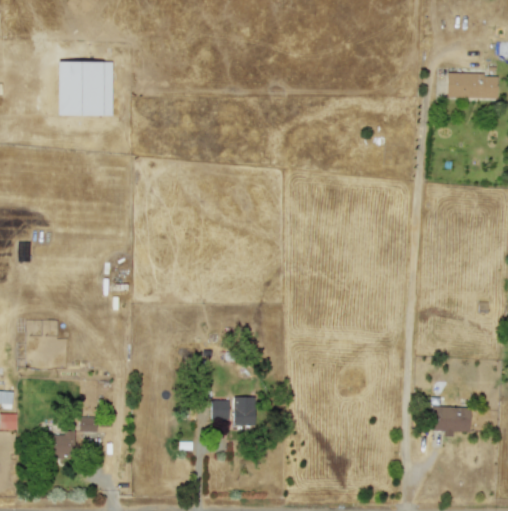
[(448,72),(447,97),(498,98),(499,73),(448,72)]
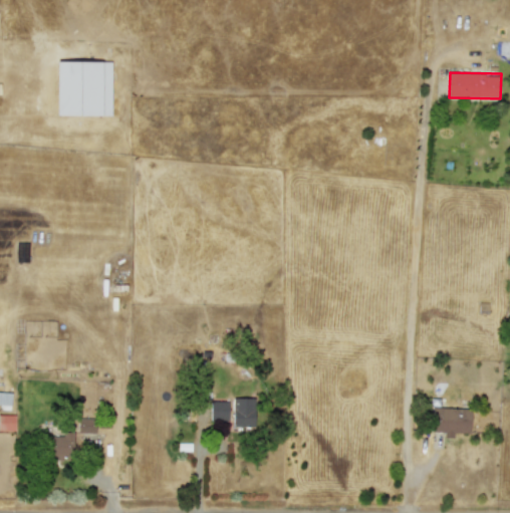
[(15,392),(0,391),(0,403),(14,404),(15,392)]
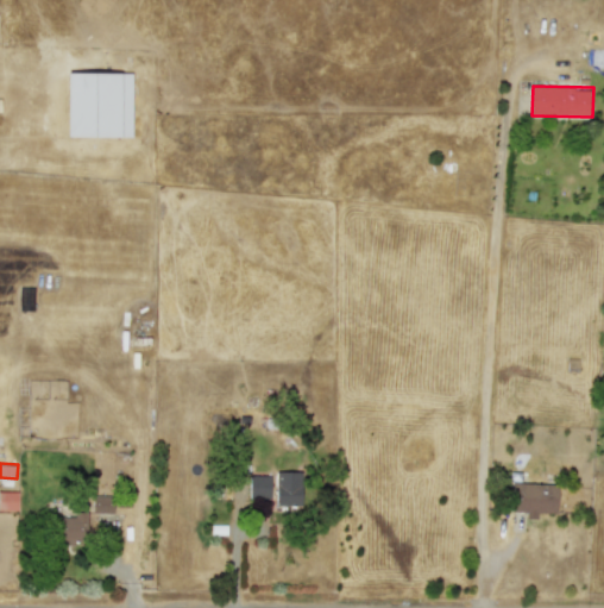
[(278,505),(303,505),(304,471),(280,470),(278,505)]
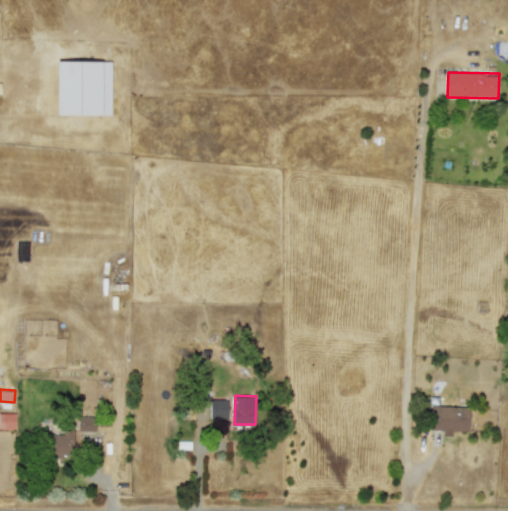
[(212,419),(229,419),(230,399),(212,399),(212,419)]
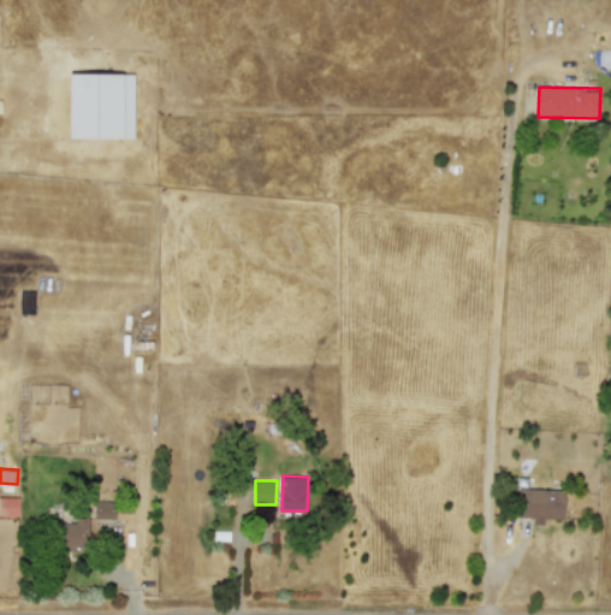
[(535,524),(546,524),(546,518),(567,519),(567,489),(520,488),(520,516),(537,516),(535,524)]
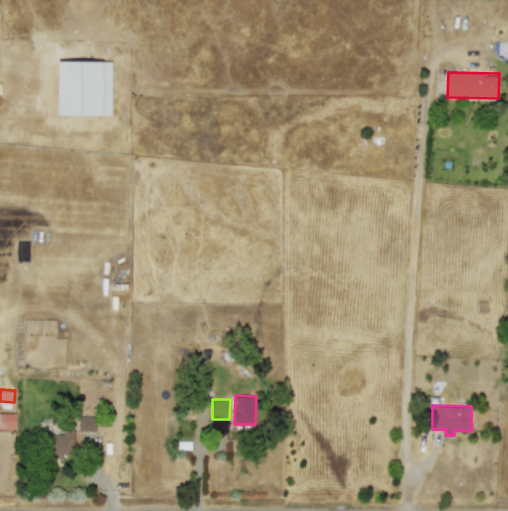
[(0,428),(18,428),(18,413),(1,412),(0,428)]
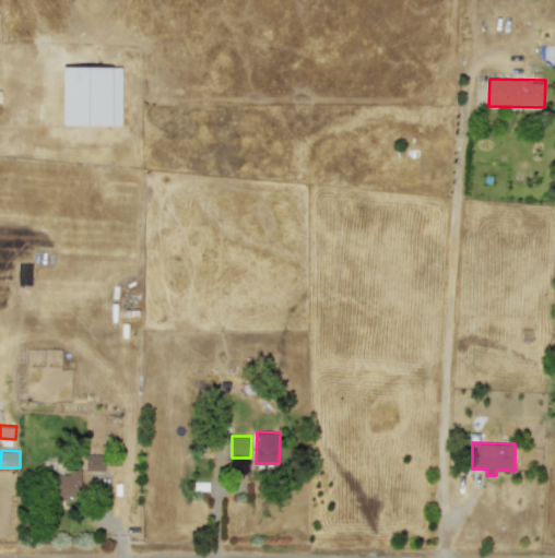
[(87,470),(106,470),(107,454),(89,453),(87,470)]
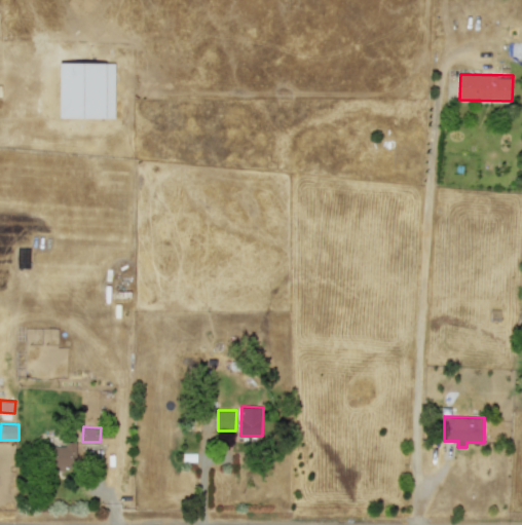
[(51,446),(52,472),(79,471),(78,441),(68,441),(68,445),(51,446)]
